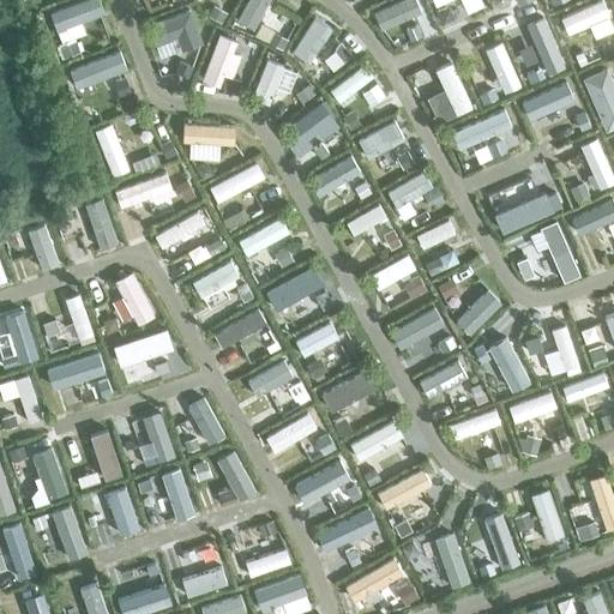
[(100,7),(97,0),(76,0),(56,7),(61,20),(78,14),(79,18),(86,16),(85,12),(100,7)]
